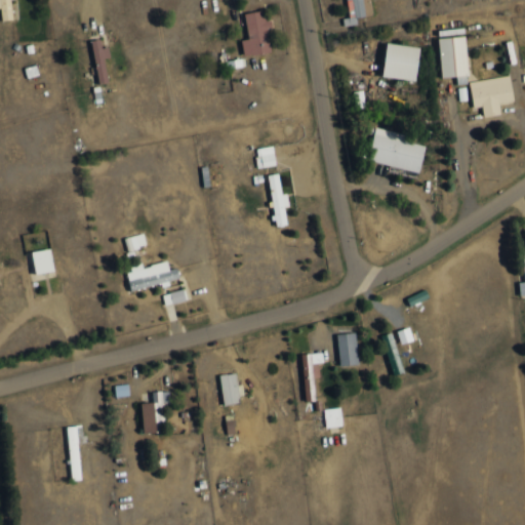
[(0,0),(0,7),(0,8),(1,21),(12,19),(9,0),(0,0)]
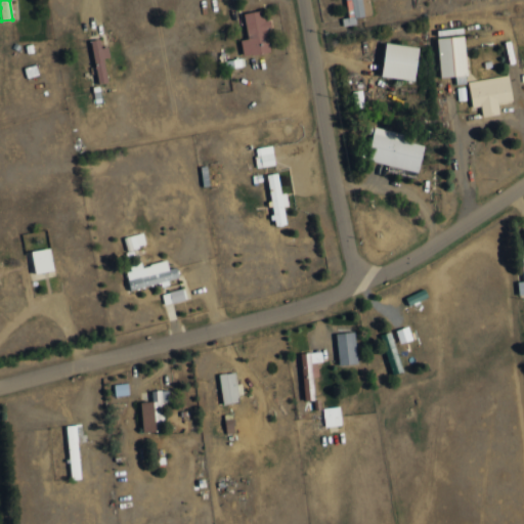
[(345,0),(348,17),(342,18),(343,26),(356,24),(355,16),(369,15),(367,0),(345,0)]
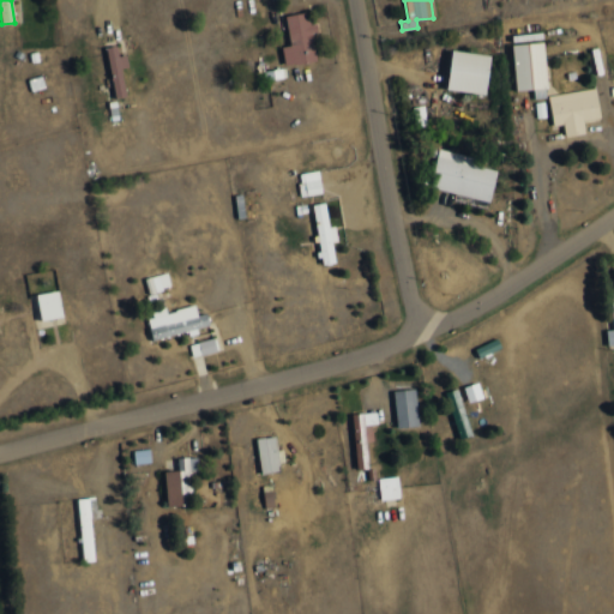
[(286,16),(290,46),(282,47),(284,66),(318,60),(312,24),(309,24),(307,12),(286,16)]
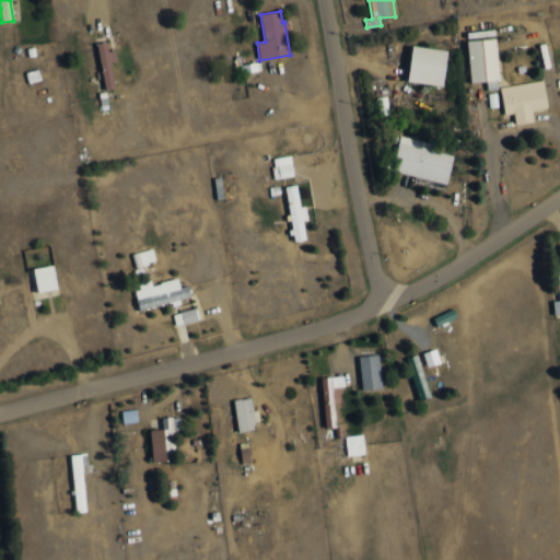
[(496,30),(467,32),(469,82),(498,80),(496,30)]
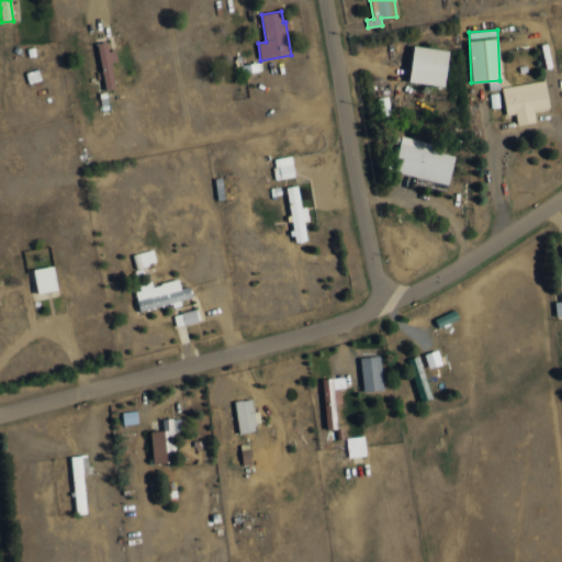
[(108,51),(108,42),(99,43),(103,89),(114,88),(112,62),(116,62),(115,51),(108,51)]
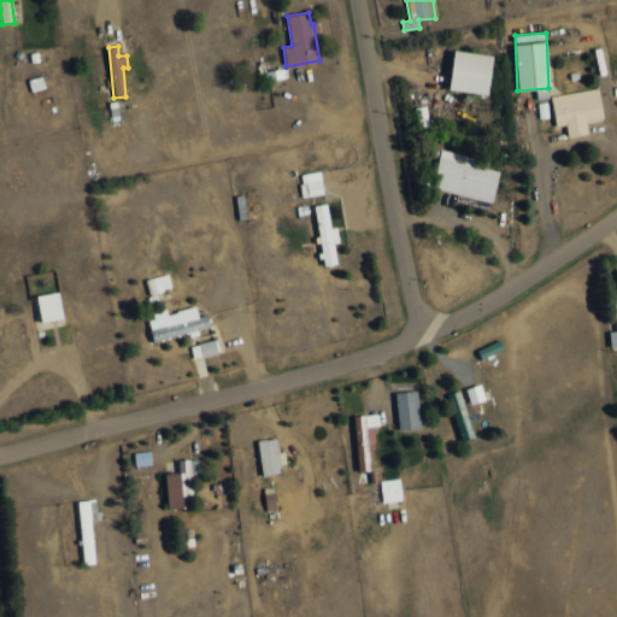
[(487,95),(493,56),(454,50),(448,89),(487,95)]
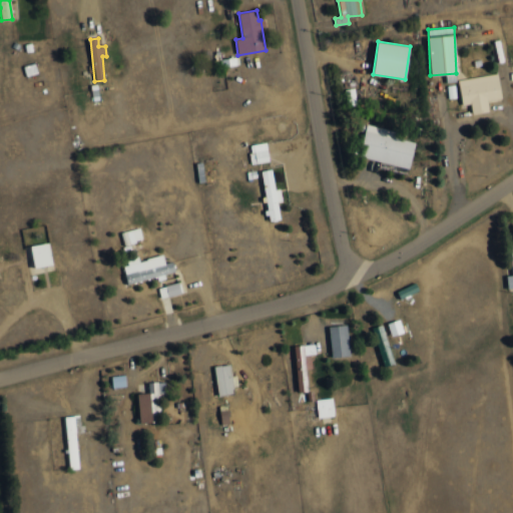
[(461,105),(471,104),(472,113),(489,112),(487,100),(501,98),(498,74),(459,78),(461,105)]
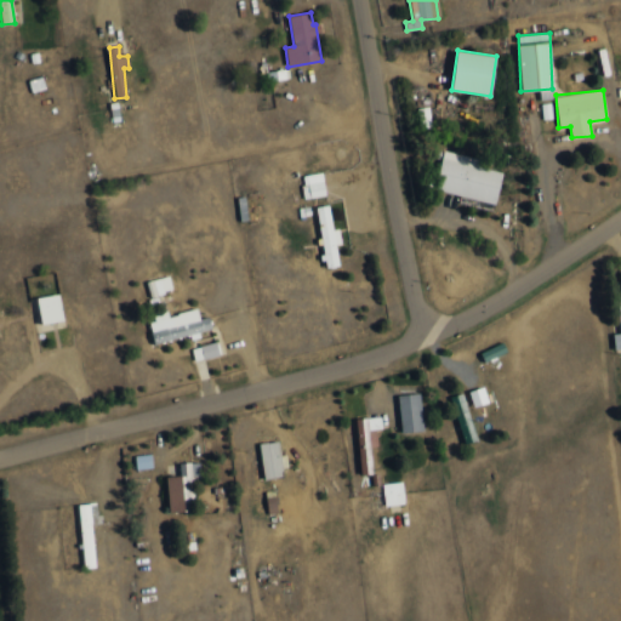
[(417,108),(420,127),(431,126),(428,107),(417,108)]
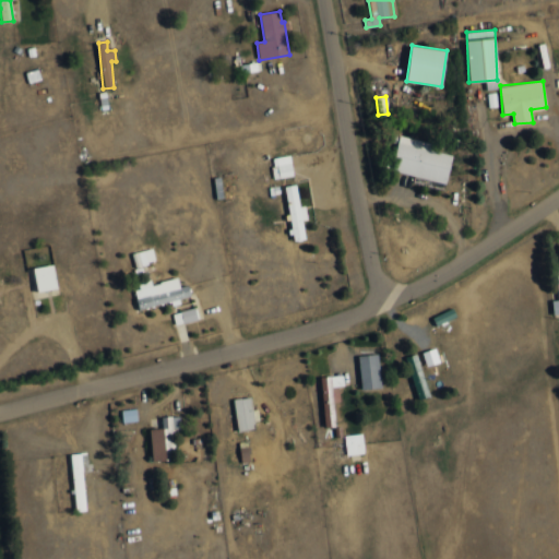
[(391,171),(445,183),(452,155),(430,151),(432,143),(399,135),(391,171)]
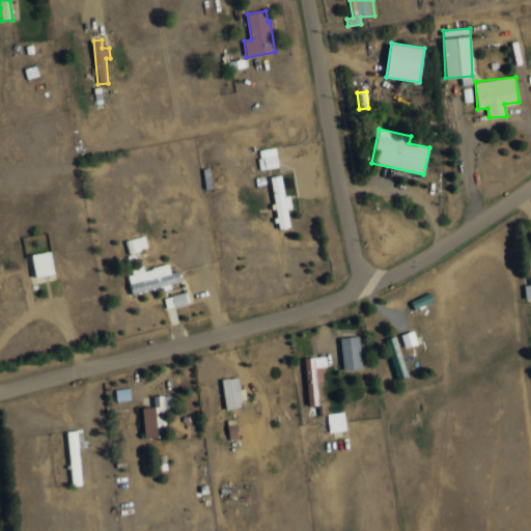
[(278,167),(275,147),(260,149),(261,158),(258,158),(259,169),(278,167)]
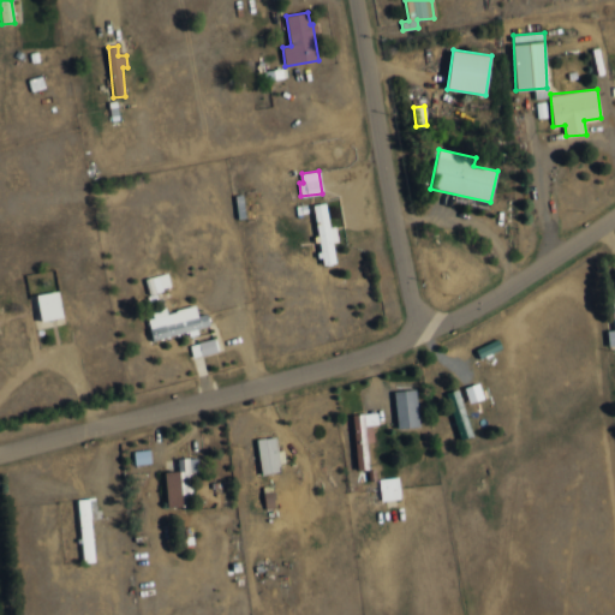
[(312,204),(322,266),(335,264),(332,242),(338,240),(335,226),(329,227),(326,203),(312,204)]
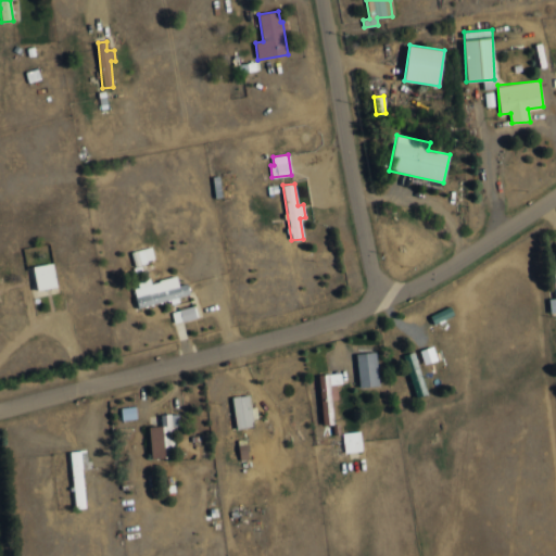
[(154,260),(151,247),(130,252),(135,265),(154,260)]
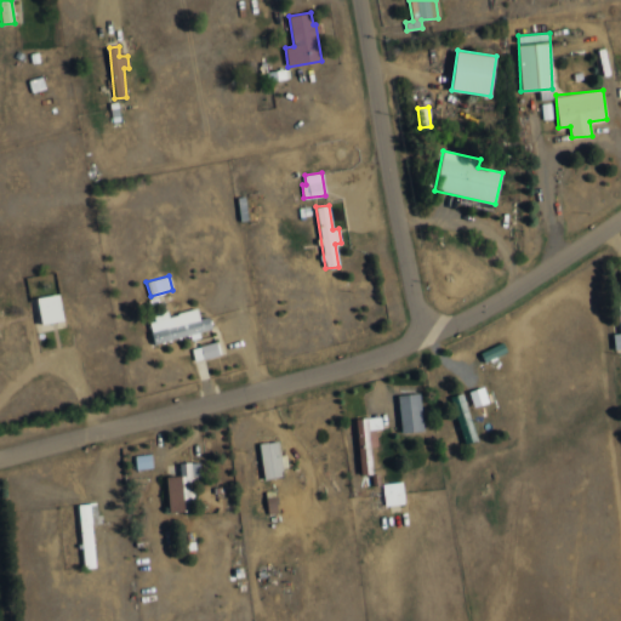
[(41,325),(63,320),(58,294),(36,297),(41,325)]
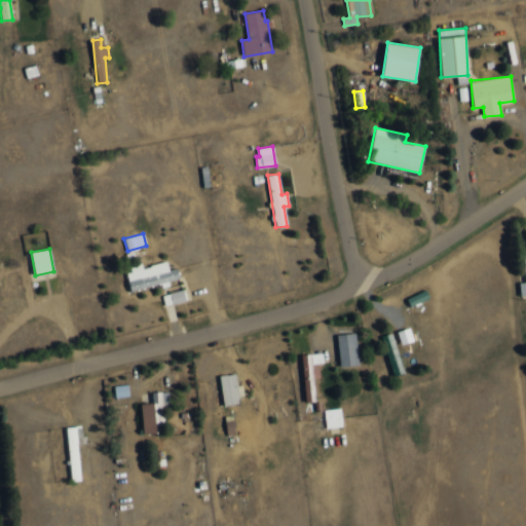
[(179,278),(177,268),(168,270),(166,262),(143,267),(142,263),(126,266),(132,292),(168,284),(168,280),(179,278)]
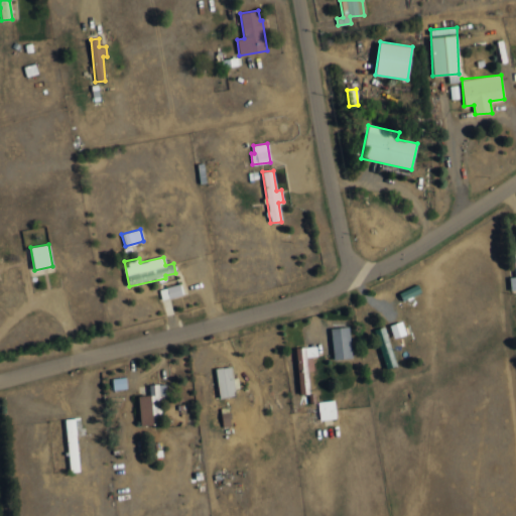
[(182,296),(180,285),(159,289),(161,300),(182,296)]
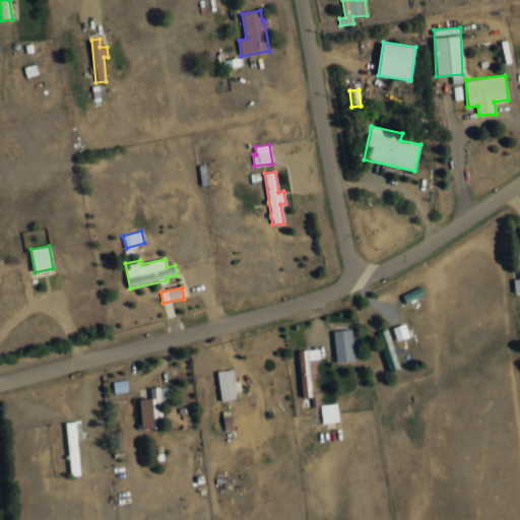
[(334,330),(335,362),(353,362),(352,330),(334,330)]
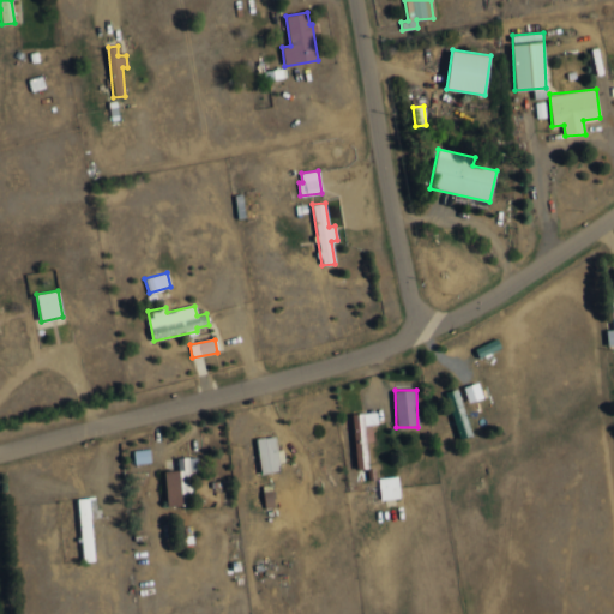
[(372,425),(377,423),(377,413),(353,413),(355,470),(368,469),(367,445),(373,445),(372,425)]
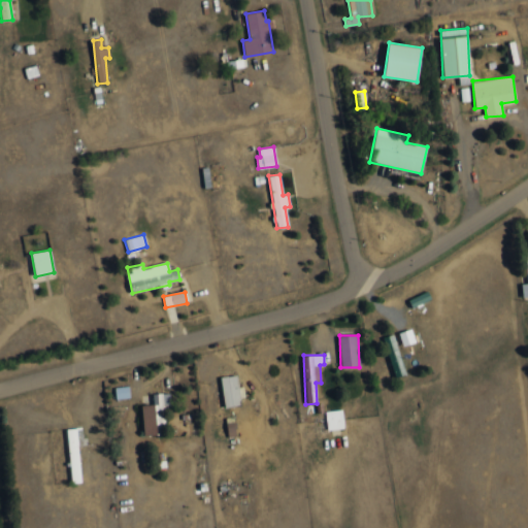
[(240,405),(237,375),(221,376),(224,407),(240,405)]
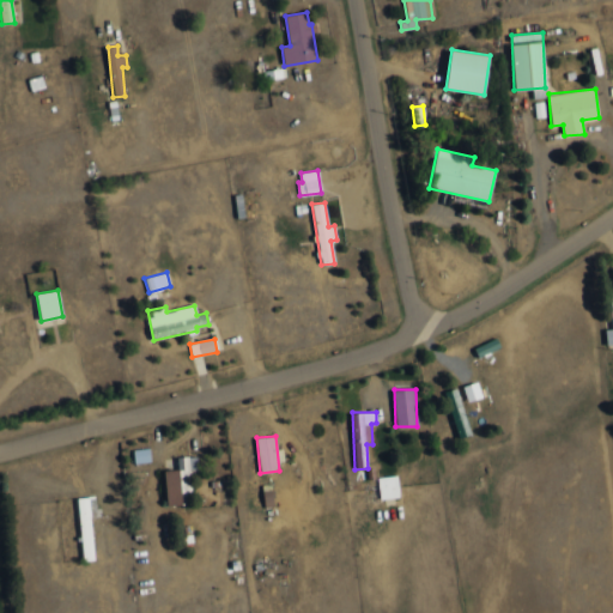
[(133,450),(134,463),(150,462),(149,449),(133,450)]
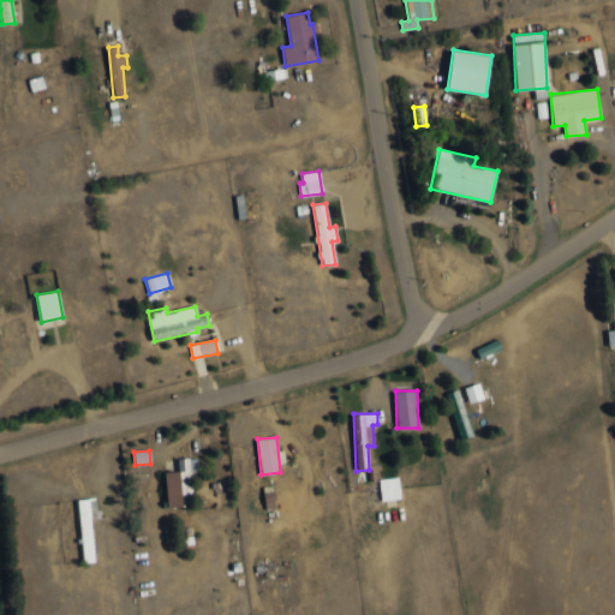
[(167,507),(198,506),(196,458),(178,459),(178,471),(165,472),(167,507)]
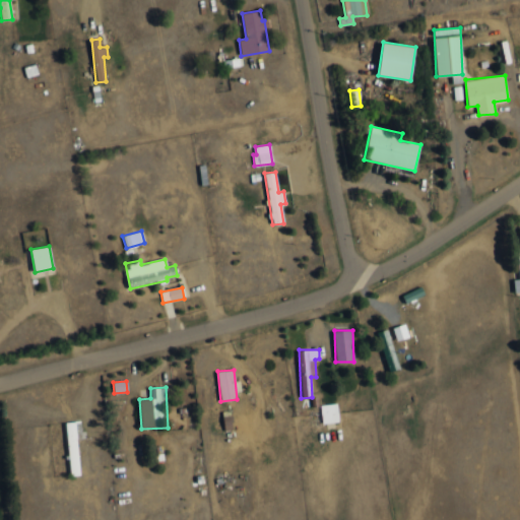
[(338,423),(336,403),(320,405),(322,424),(338,423)]
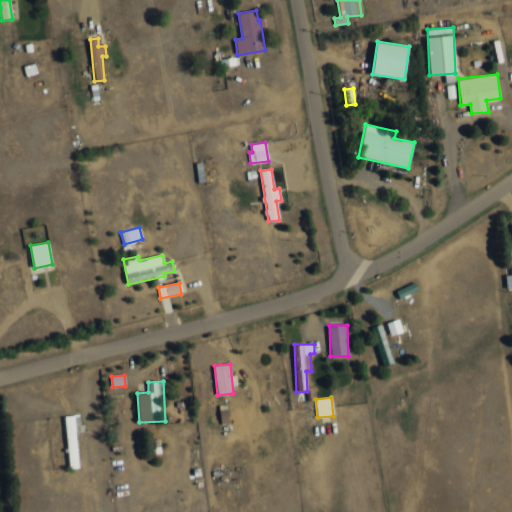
[(79,414),(64,416),(70,469),(79,468),(75,431),(81,431),(79,414)]
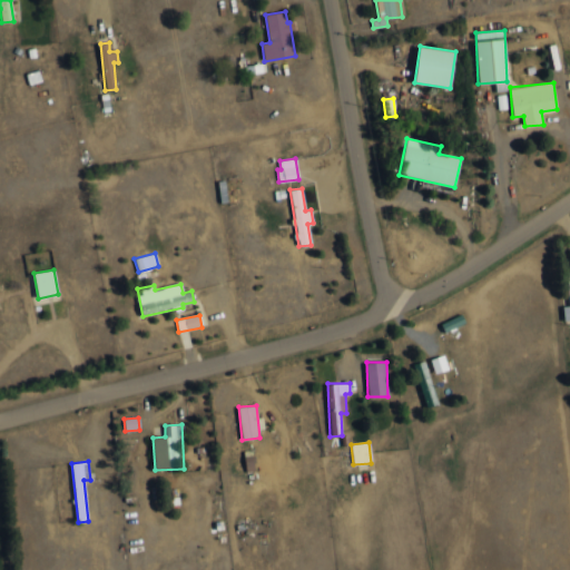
All buildings are outlined.
